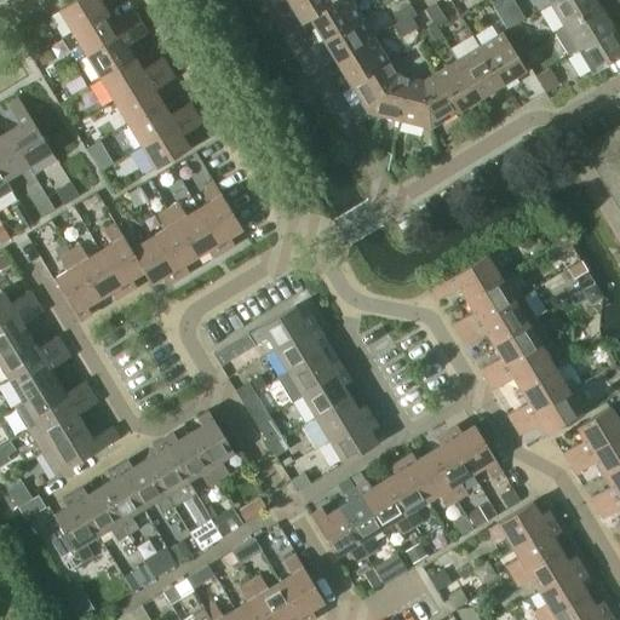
[(72,0),(57,10),(70,33),(105,12),(98,0),(72,0)]
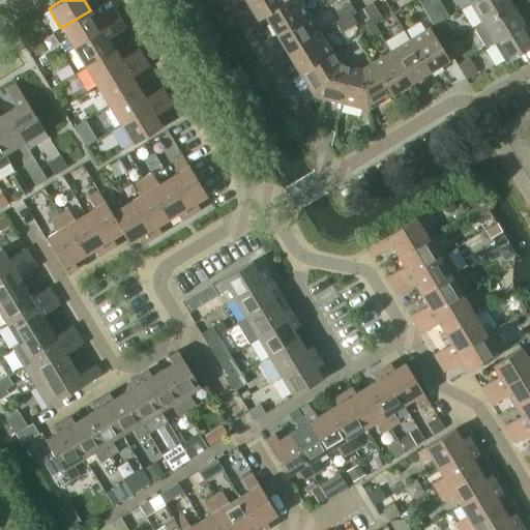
[(264,16),(265,16),(290,0),(245,0),(258,20),(264,16)]
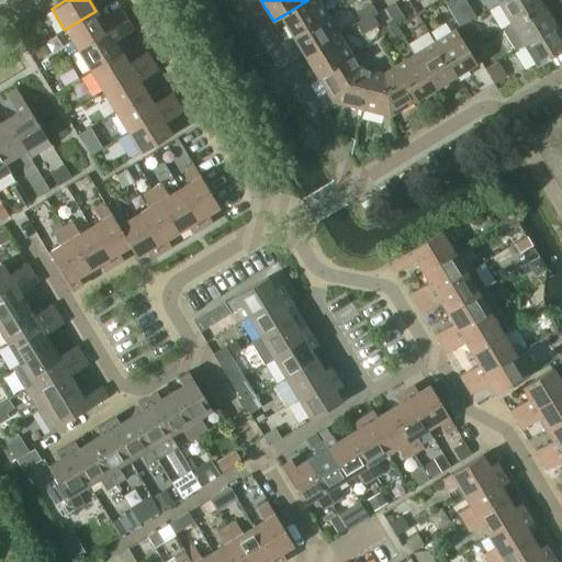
[(307,0),(281,17),(292,35),(327,14),(317,0),(307,0)]
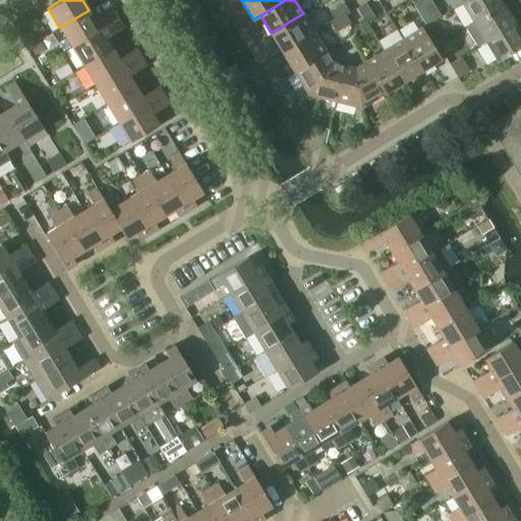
[(474,24),(513,0),(470,0),(463,5),(474,24)]
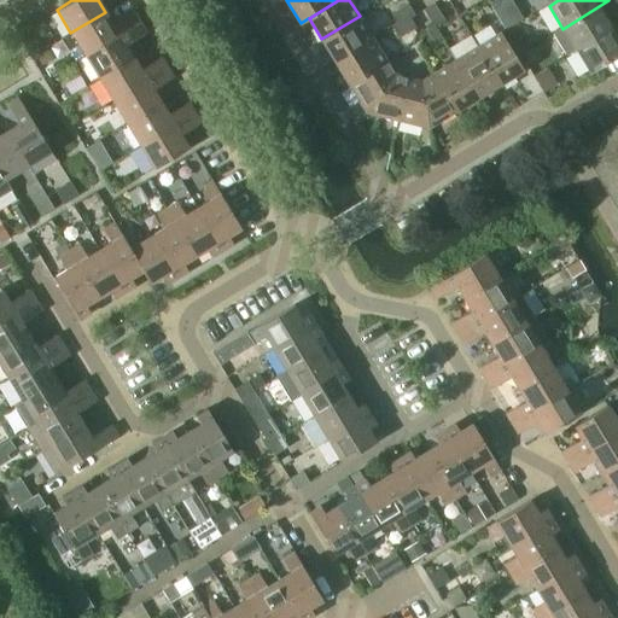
[(576,51),(613,29),(605,16),(617,7),(617,0),(608,0),(563,29),(553,35),(566,57),(576,51)]
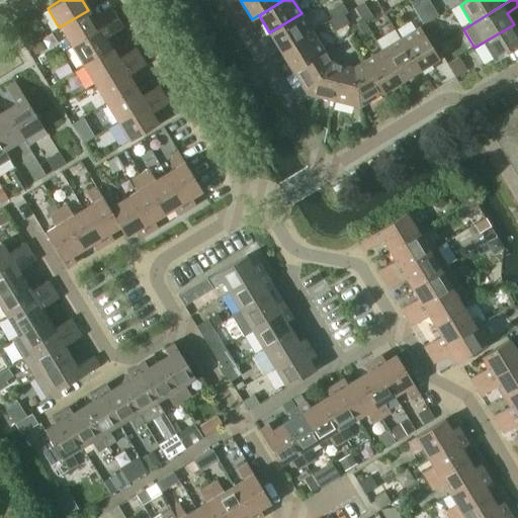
[(355,7),(362,19),(364,19),(364,21),(372,16),(364,2),(355,7)]
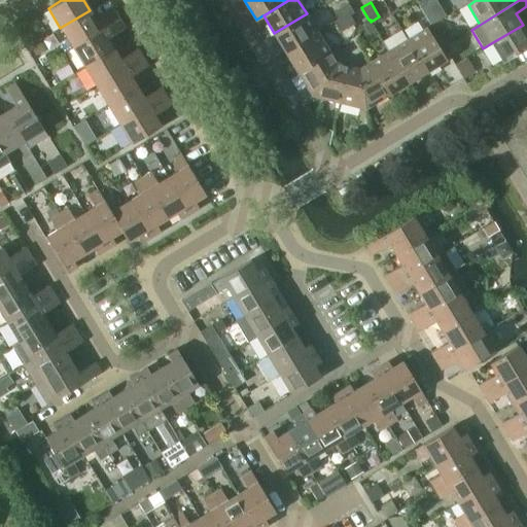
[(334,11),(339,21),(342,19),(350,14),(353,12),(348,3),(334,11)]
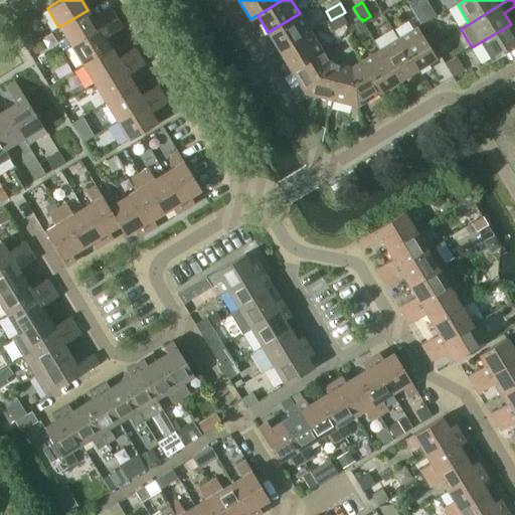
[(418,15),(416,16),(421,25),(437,16),(432,7),(426,10),(425,11),(418,15)]
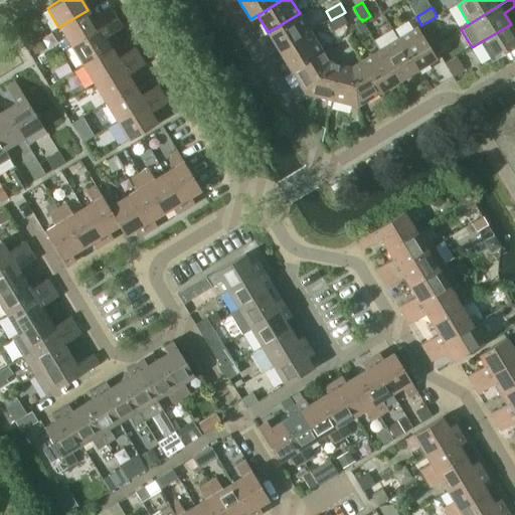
[(58,27),(69,45),(70,45),(116,18),(111,10),(94,20),(88,10),(58,27)]
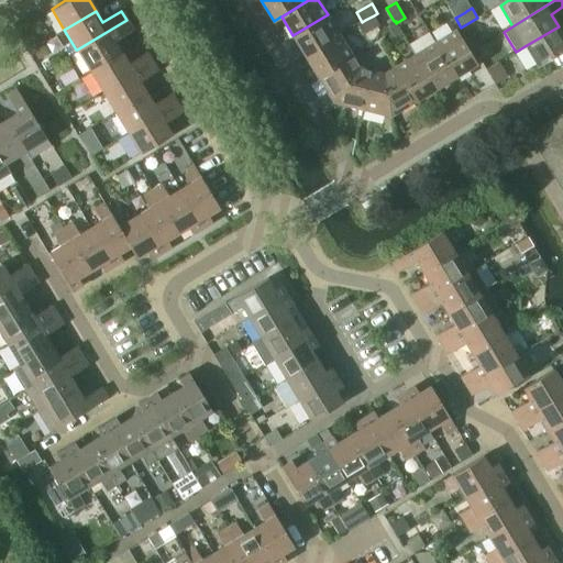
[(293,35),(306,57),(340,36),(328,14),(293,35)]
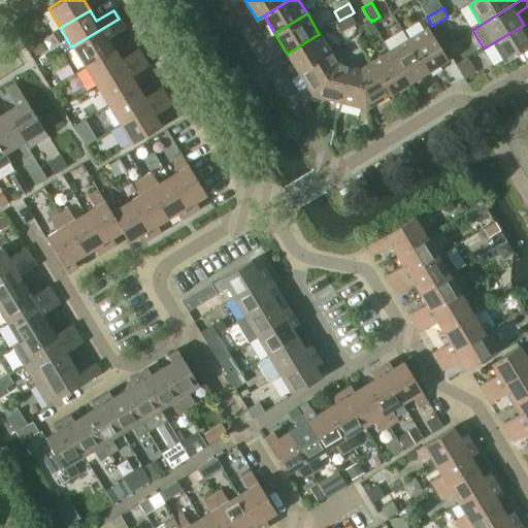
[(342,19),(339,21),(335,23),(340,32),(355,24),(351,14),(342,19)]
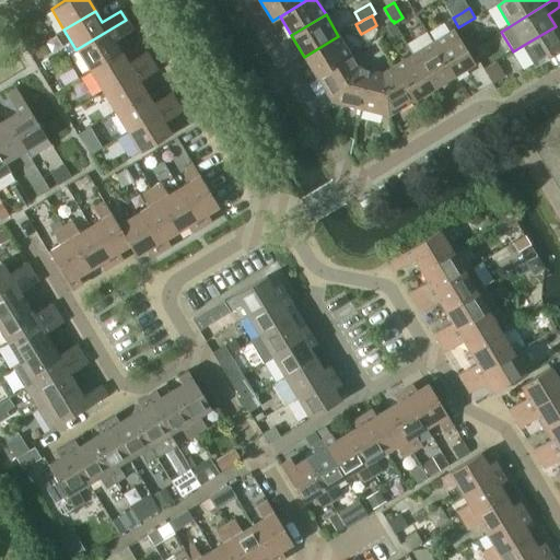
[(76,49),(89,70),(120,51),(114,42),(132,30),(126,20),(77,49),(76,49)]
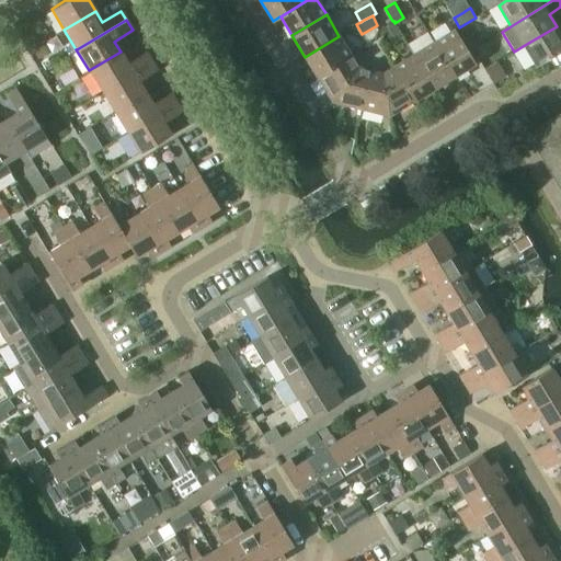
[(395,21),(392,21),(384,26),(392,42),(402,35),(395,23),(395,21)]
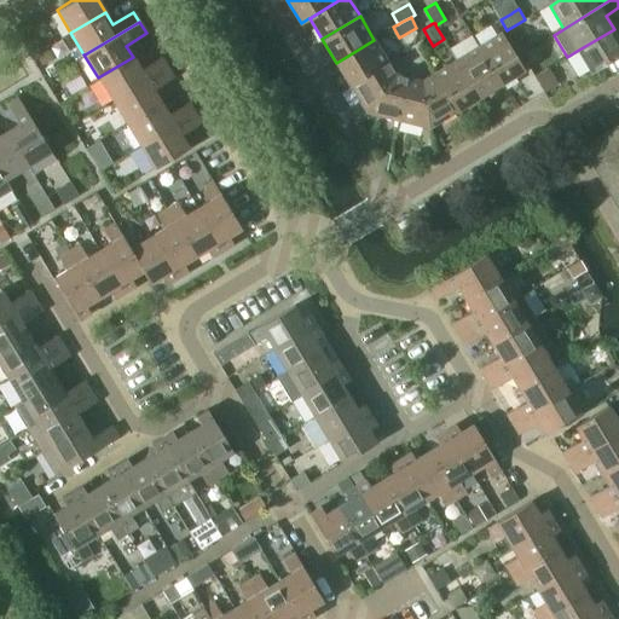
[(509,36),(520,55),(521,53),(532,47),(533,46),(522,28),(509,36)]
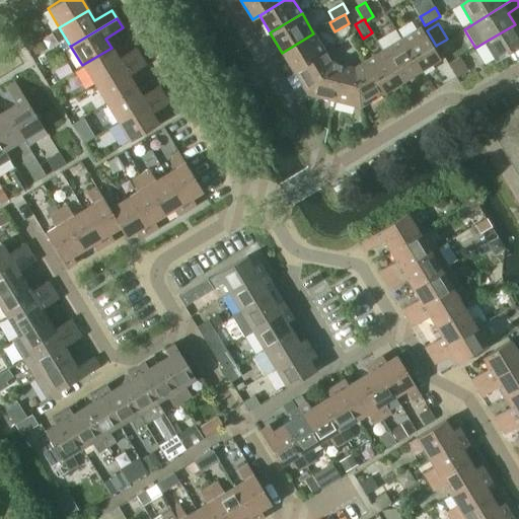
[(518,30),(515,24),(484,43),(496,62),(518,47),(518,30)]
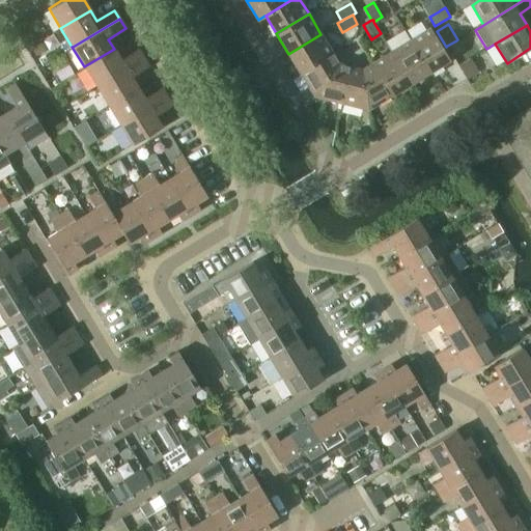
[(430,28),(411,39),(430,73),(450,61),(430,28)]
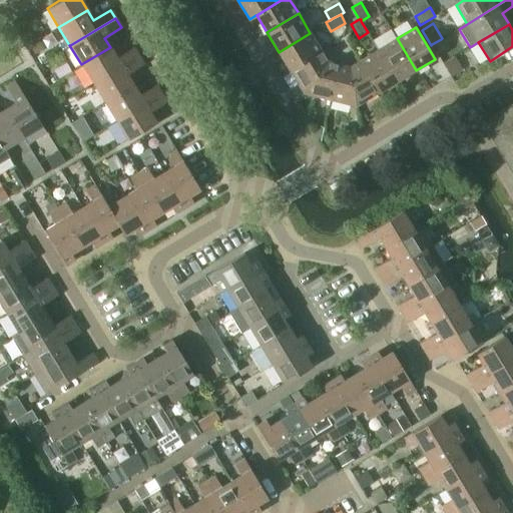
[(19,34),(27,46),(36,41),(29,28),(19,34)]
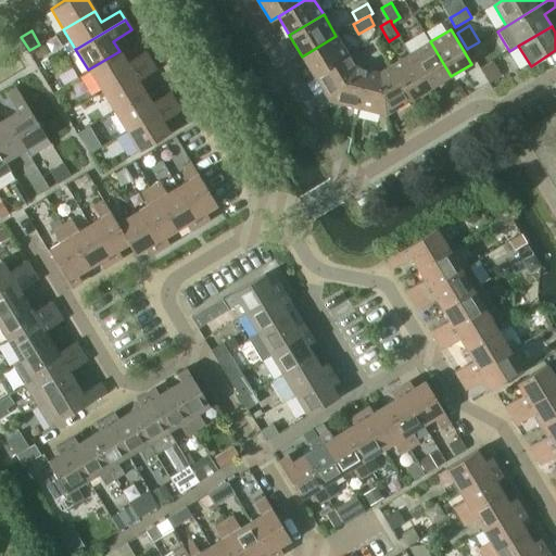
[(302,57),(313,76),(348,55),(336,36),(302,57)]
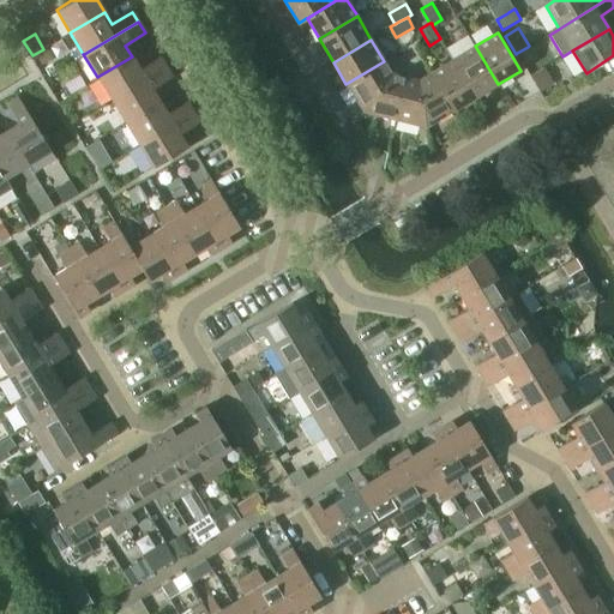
[(455,43),(446,48),(452,60),(476,98),(498,84),(475,46),(462,54),(455,43)]
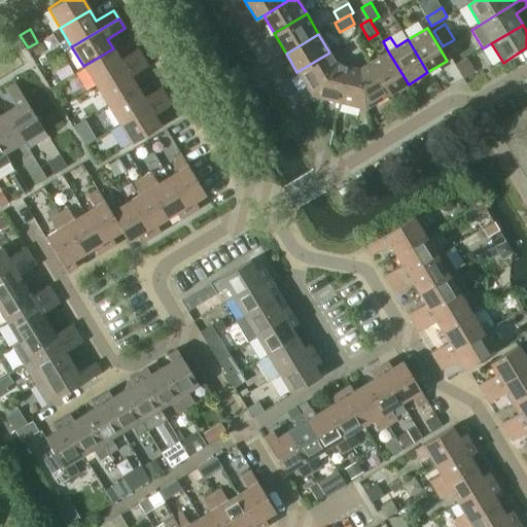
[(37,42),(30,46),(35,56),(43,49),(38,41),(37,42)]
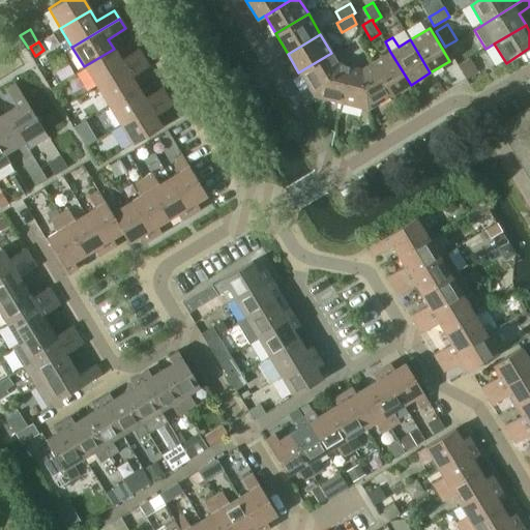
[(84,66),(95,86),(143,58),(138,49),(120,59),(114,49),(84,66)]
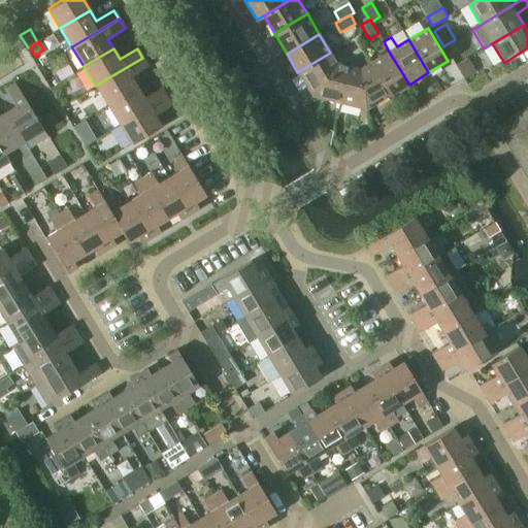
[(389,52),(370,63),(391,95),(409,85),(389,52)]
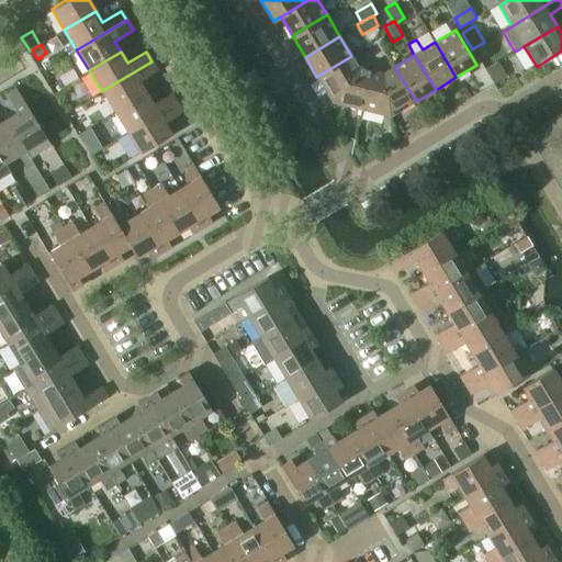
[(332,102),(333,102),(358,67),(351,56),(316,77),(332,102)]
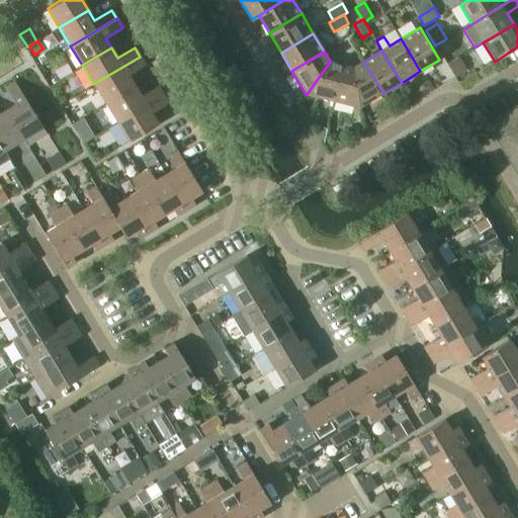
[(93,84),(104,103),(134,86),(127,76),(145,66),(140,57),(93,84)]
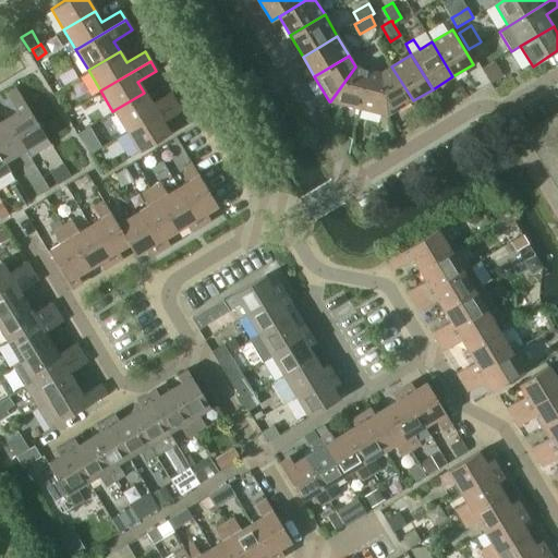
[(489,84),(502,76),(494,62),(481,70),(489,84)]
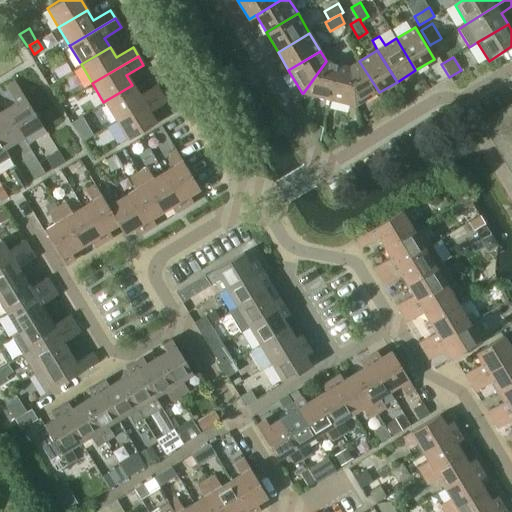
[(303,93),(329,99),(338,63),(326,61),(303,93)]
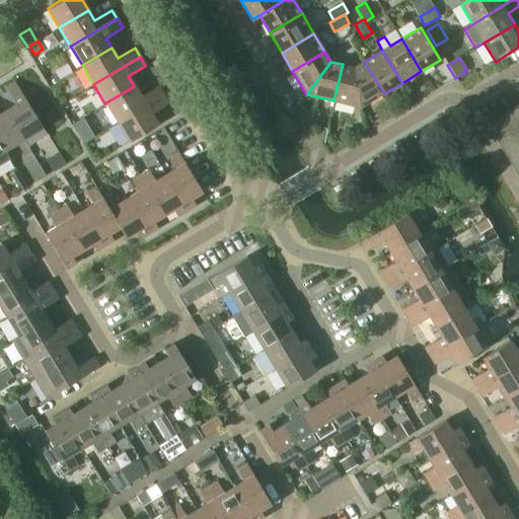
[(364,62),(355,67),(361,107),(384,93),(364,62)]
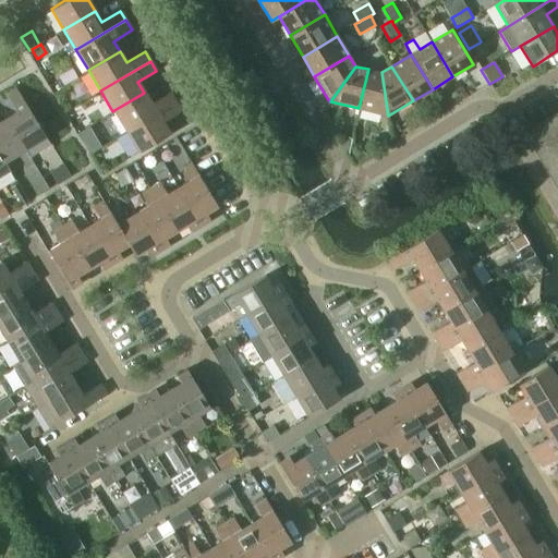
[(381,72),(368,69),(359,108),(388,116),(381,72)]
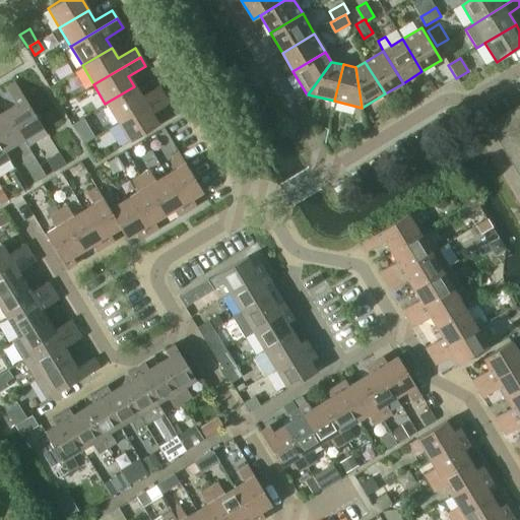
[(14,105),(4,111),(22,140),(42,128),(13,82),(4,87),(14,105)]
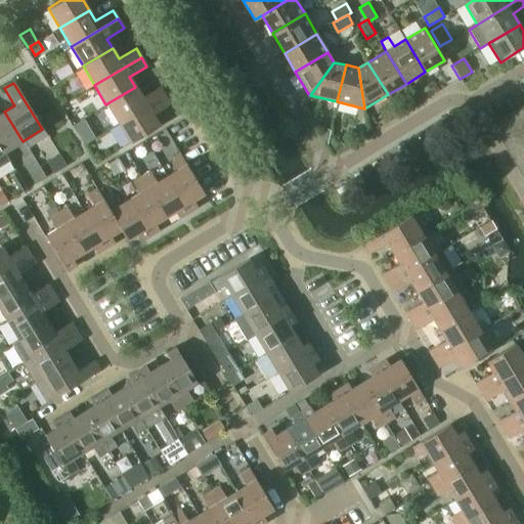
[(105,104),(117,124),(164,95),(159,87),(141,97),(135,87),(105,104)]
